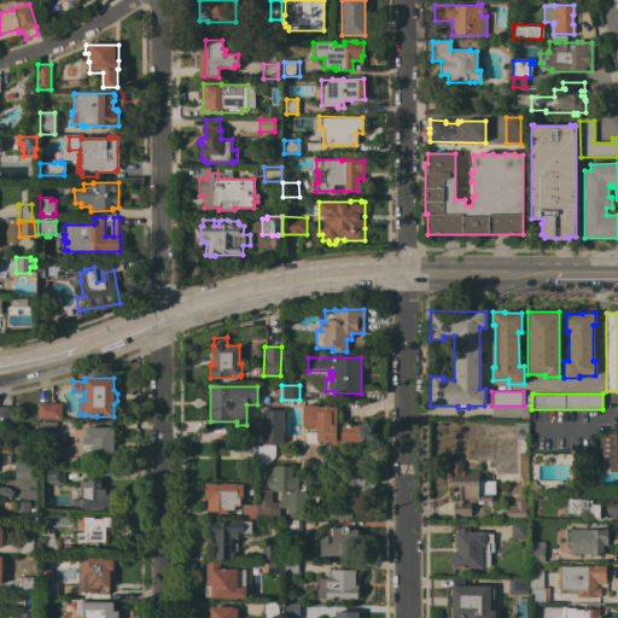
[(60,403),(60,420),(39,419),(39,403),(60,403)]
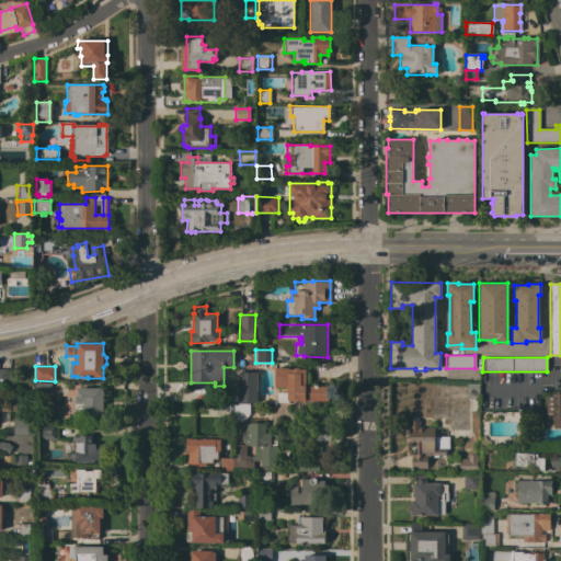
[(288,368),(288,369),(293,369),(293,368),(305,367),(305,386),(312,386),(312,385),(319,385),(319,386),(328,386),(328,401),(287,401),(287,402),(276,402),(276,393),(285,393),(285,387),(274,387),(274,368),(288,368)]
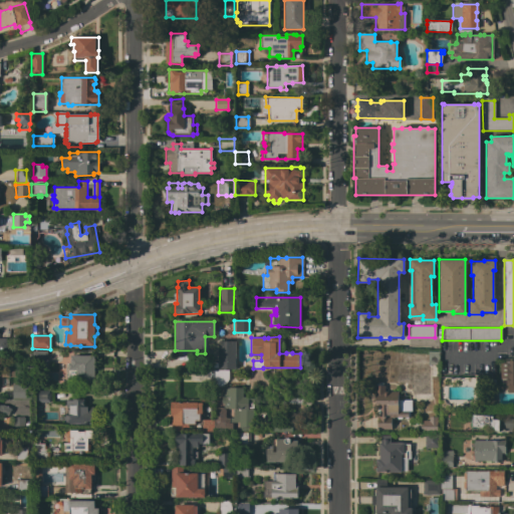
[(235,369),(217,369),(217,341),(235,341),(235,369)]
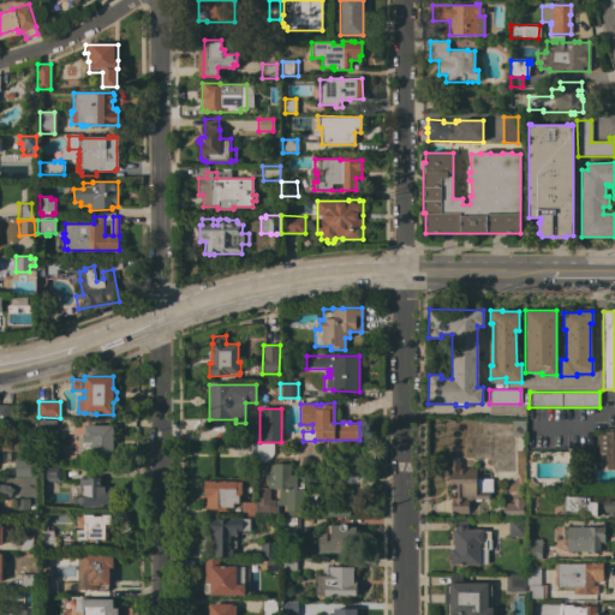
[(55,419),(55,439),(39,439),(39,419),(55,419)]
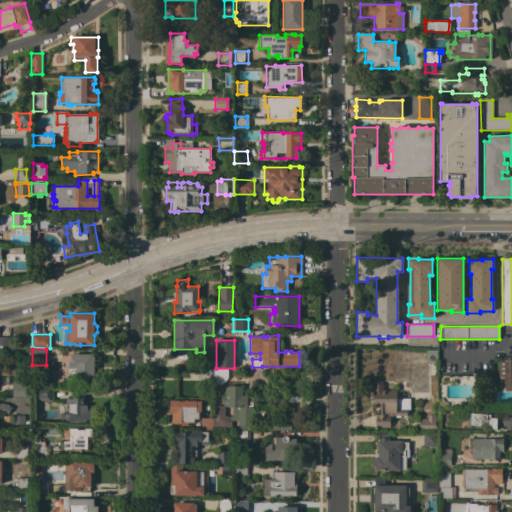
[(421,427),(418,427),(418,422),(421,422),(420,410),(419,402),(417,402),(416,399),(412,399),(412,398),(409,398),(409,410),(407,410),(407,415),(406,415),(406,417),(407,417),(407,428),(397,428),(397,417),(395,417),(395,416),(389,416),(389,427),(375,427),(375,415),(377,415),(377,412),(376,411),(375,409),(376,407),(376,406),(376,403),(374,403),(374,396),(373,396),(373,384),(374,384),(374,381),(380,381),(380,384),(382,384),(382,390),(386,390),(386,383),(390,383),(393,384),(394,390),(396,390),(396,394),(400,390),(406,390),(408,392),(410,392),(410,381),(394,381),(394,364),(386,363),(387,349),(400,349),(400,350),(405,350),(405,353),(407,353),(407,350),(410,350),(410,351),(411,351),(411,352),(426,352),(426,350),(437,350),(437,363),(436,363),(436,366),(437,366),(437,373),(434,373),(433,375),(433,378),(437,378),(438,398),(438,407),(438,414),(433,413),(428,413),(428,416),(435,416),(435,430),(421,430),(421,427)]
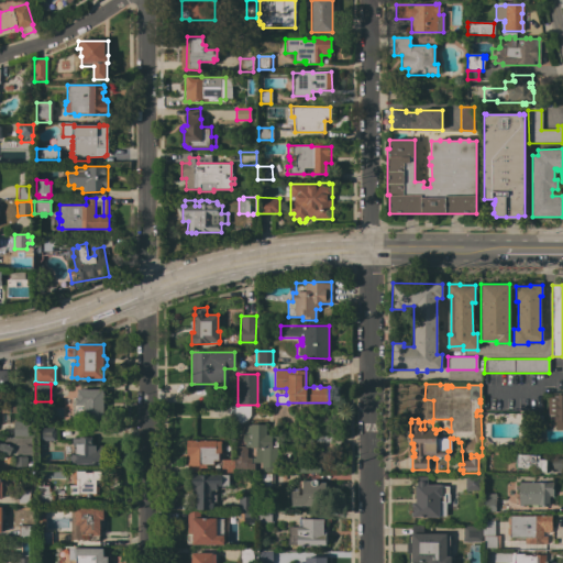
[(72,419),(72,399),(75,399),(75,397),(77,397),(77,389),(103,389),(103,420),(72,419)]
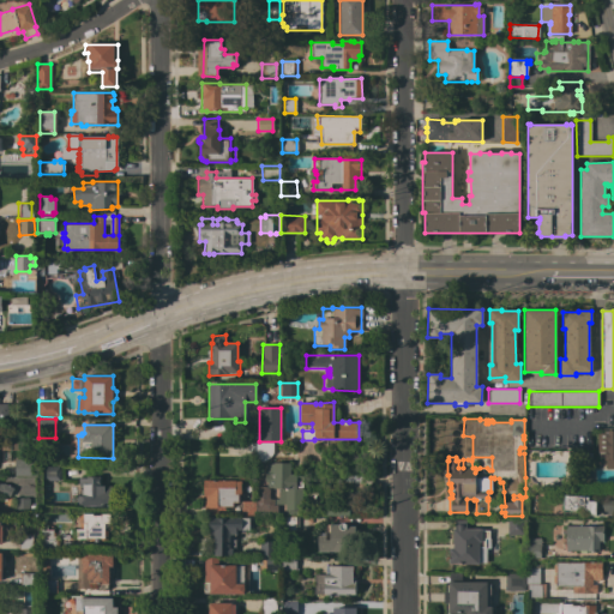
[(613,431),(602,432),(602,446),(602,469),(613,468),(613,431)]
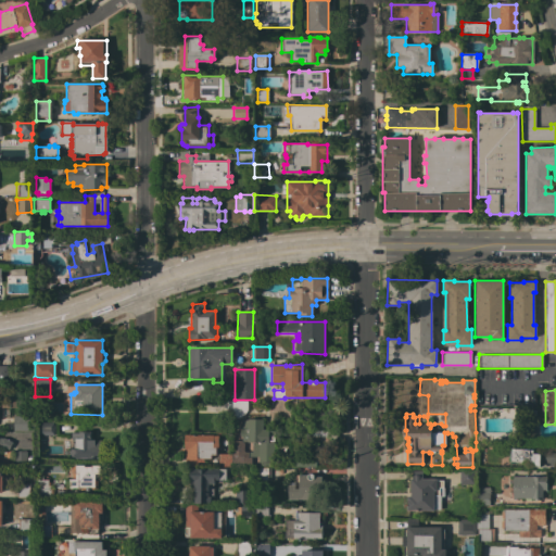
[(231,401),(247,401),(247,411),(244,413),(242,415),(240,417),(238,418),(231,418),(231,409),(231,402),(231,401)]
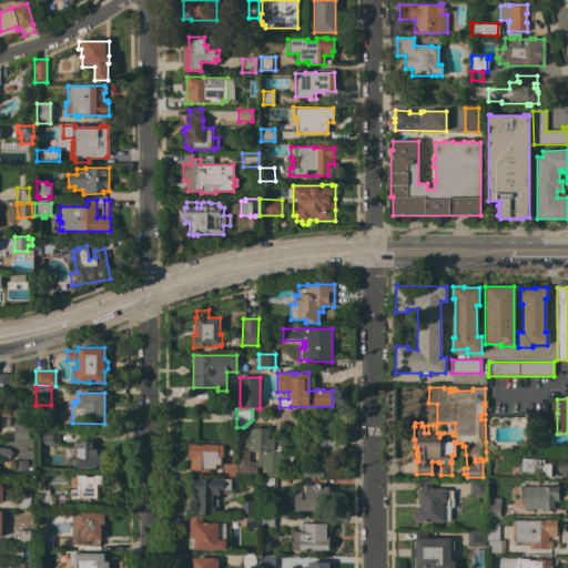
[(33,425),(34,440),(12,440),(12,425),(33,425)]
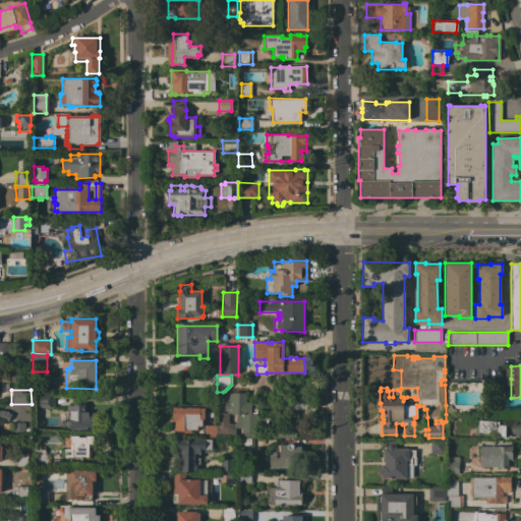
[(246,393),(245,402),(251,403),(251,404),(256,404),(256,414),(255,414),(255,428),(233,428),(233,423),(235,423),(235,415),(231,415),(231,414),(227,414),(226,412),(226,409),(224,409),(224,403),(226,403),(226,394),(232,394),(232,393),(246,393)]
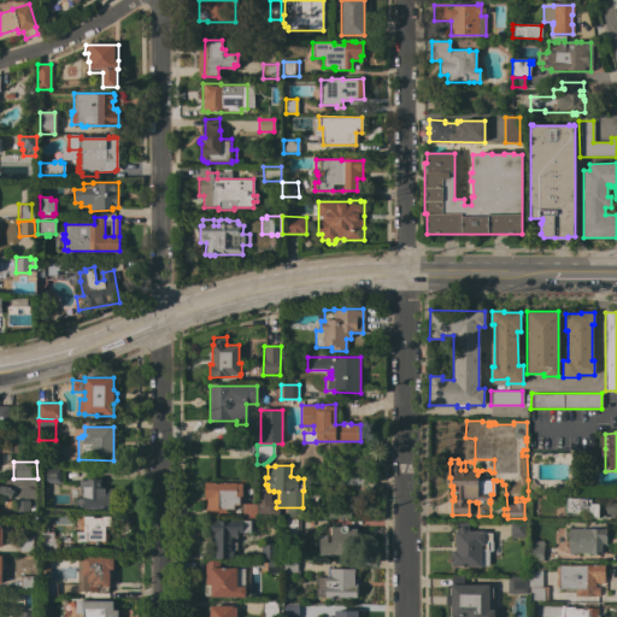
[(42,483),(42,471),(58,471),(59,483),(42,483)]
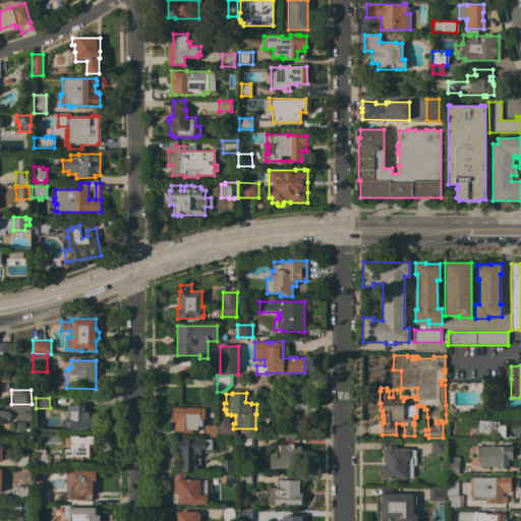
[(66,405),(71,405),(71,404),(84,404),(84,412),(96,412),(96,429),(89,429),(89,430),(85,430),(85,429),(63,429),(63,420),(68,420),(68,413),(66,413),(66,405)]
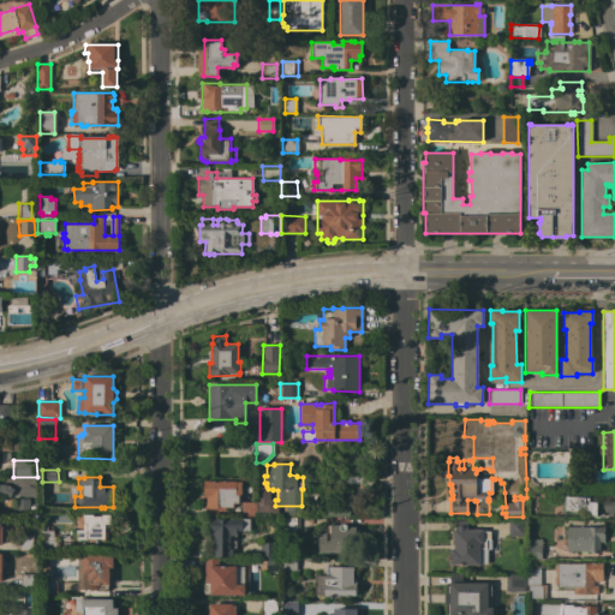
[(530,478),(533,483),(537,483),(537,489),(526,489),(526,478),(530,478)]
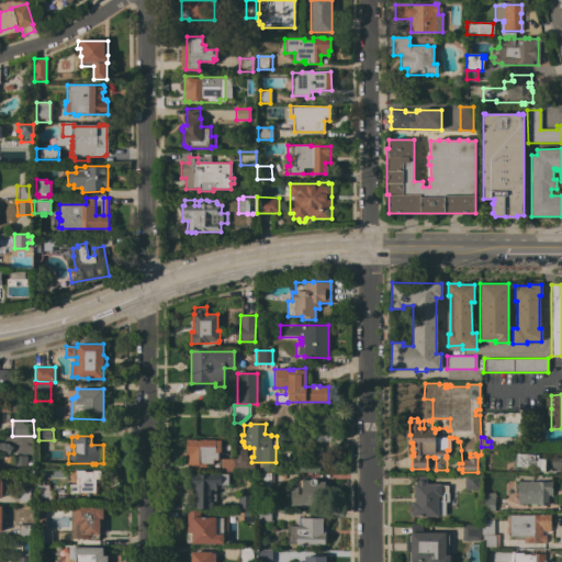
[(215,440),(221,440),(221,452),(217,452),(217,460),(213,460),(213,464),(205,464),(205,468),(199,468),(199,471),(186,471),(187,439),(215,440)]
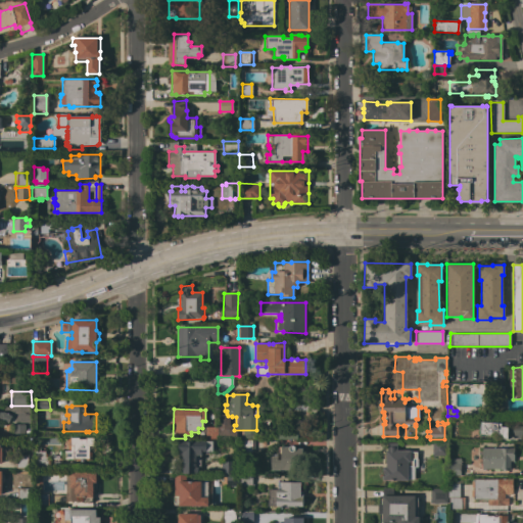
[(0,413),(4,413),(11,417),(8,423),(1,420),(0,420),(0,413)]
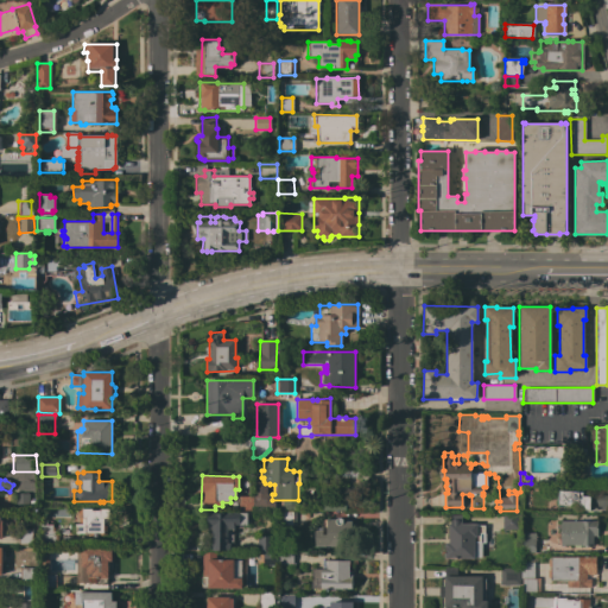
[(253,482),(263,482),(266,485),(266,493),(268,495),(271,495),(271,501),(274,500),(273,507),(253,507),(253,482)]
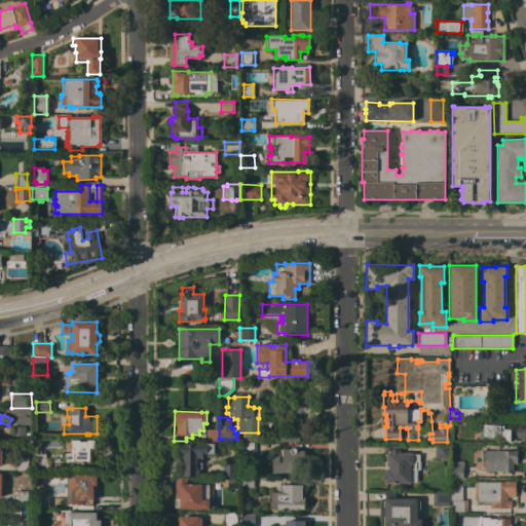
[(498,442),(498,438),(482,438),(482,425),(511,426),(511,427),(525,427),(525,440),(510,440),(510,442),(498,442)]
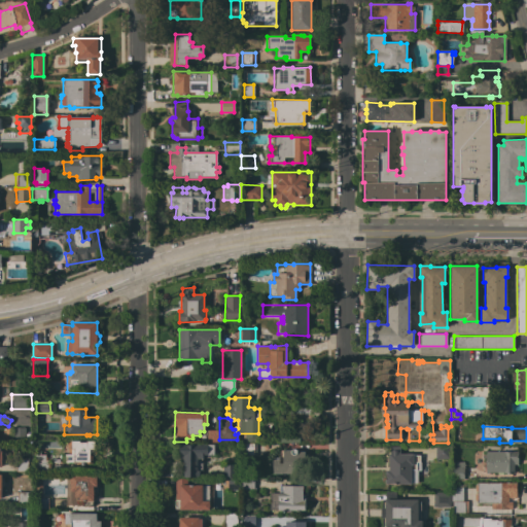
[(25,441),(12,441),(13,428),(14,428),(14,427),(24,427),(24,428),(25,428),(25,441)]
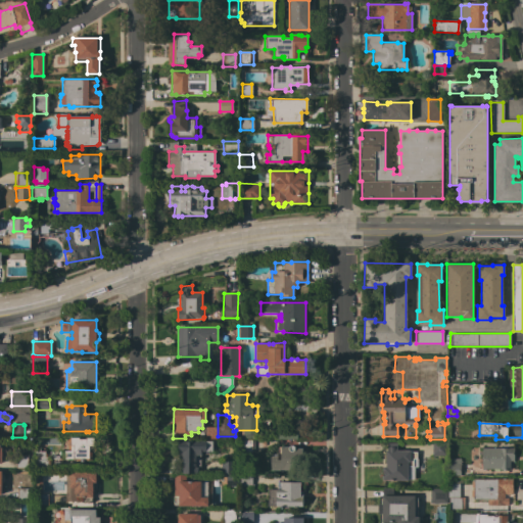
[(217,427),(217,439),(205,439),(205,427),(217,427)]
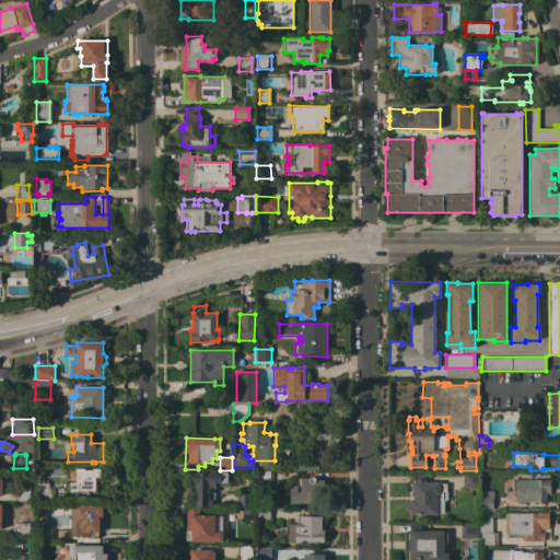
[(296,470),(296,461),(317,461),(317,470),(296,470)]
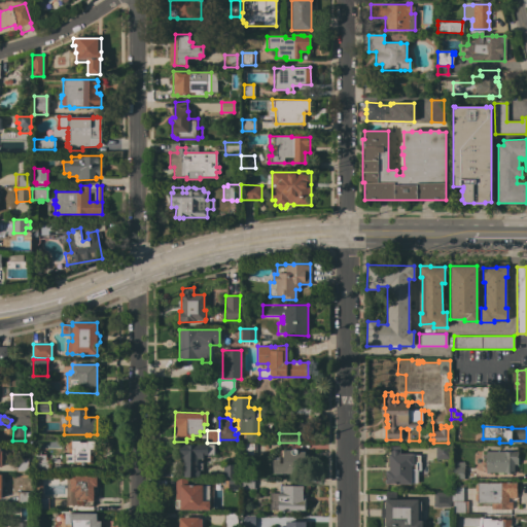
[(65,455),(68,455),(68,449),(69,449),(69,443),(71,443),(71,441),(80,441),(80,442),(86,442),(86,441),(97,441),(97,450),(95,450),(95,454),(90,454),(90,456),(93,456),(93,461),(92,461),(92,464),(84,464),(84,465),(80,465),(80,464),(78,464),(78,463),(65,463),(65,455)]
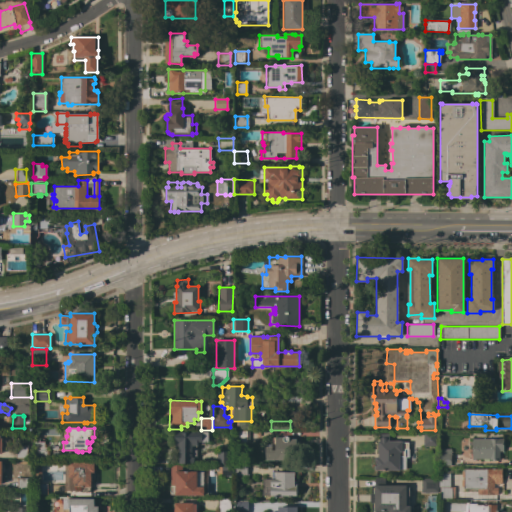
[(235,431),(246,431),(246,442),(235,442),(235,431)]
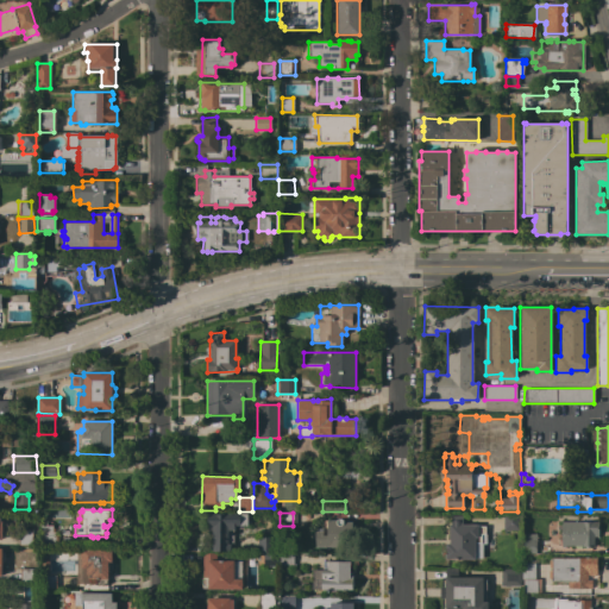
[(246,514),(246,526),(233,526),(233,531),(227,531),(227,545),(230,545),(230,551),(212,551),(212,545),(209,545),(209,538),(212,538),(212,534),(207,534),(207,514),(246,514)]
